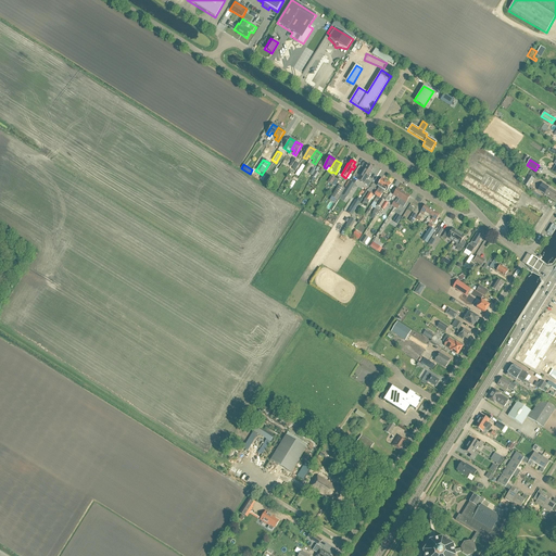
[(363,169),(356,179),(357,179),(358,180),(365,184),(365,185),(368,186),(370,181),(367,180),(370,175),(369,174),(373,168),(367,165),(364,169),(363,169)]
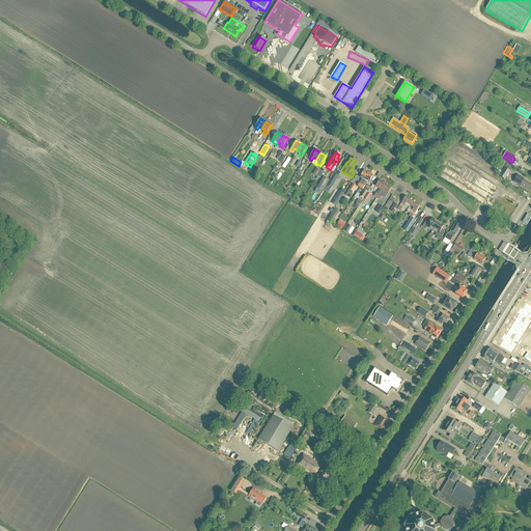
[(505,179),(510,171),(505,168),(500,176),(505,179)]
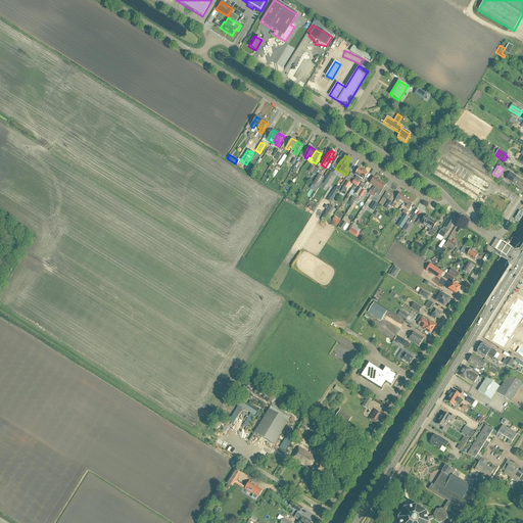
[(354,185),(364,171),(360,169),(354,175),(357,176),(351,183),(354,185)]
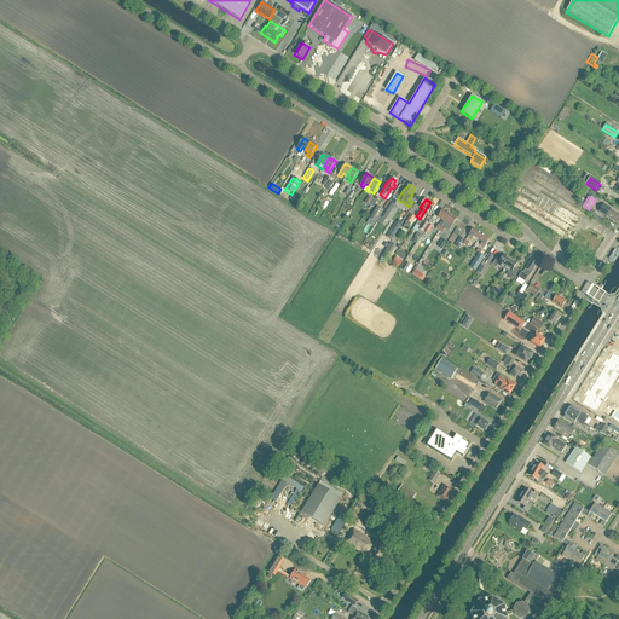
[(431,202),(420,219),(418,221),(421,223),(426,217),(428,212),(431,213),(435,206),(431,202)]
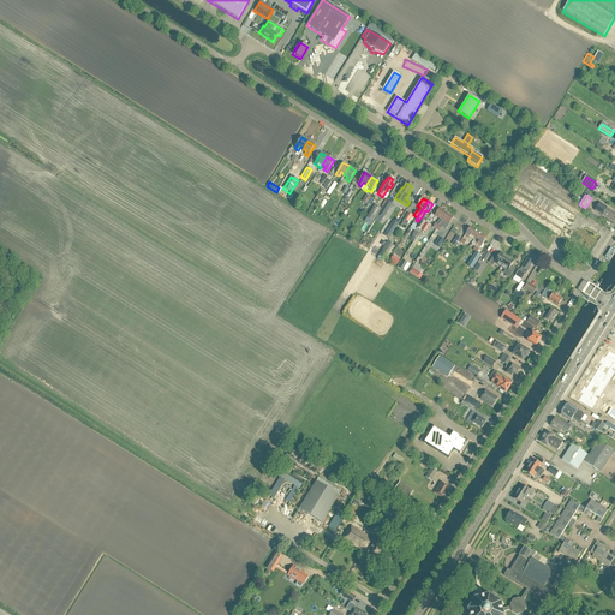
[(383,208),(377,216),(383,219),(392,206),(392,204),(387,202),(383,208)]
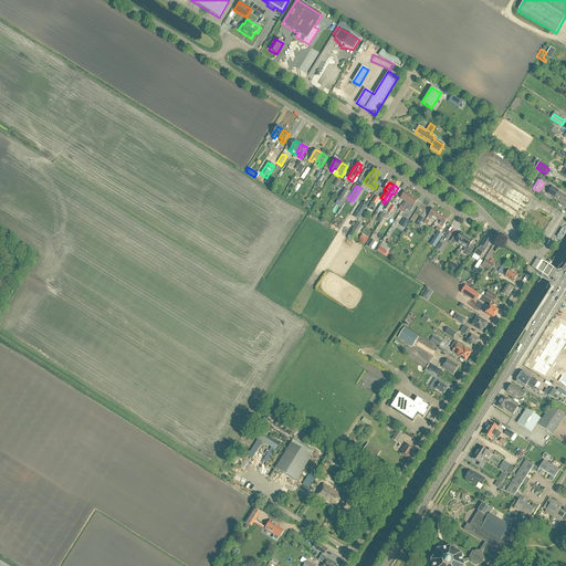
[(565,206),(565,202),(565,196),(558,192),(559,191),(553,187),(548,194),(555,198),(554,199),(565,206)]
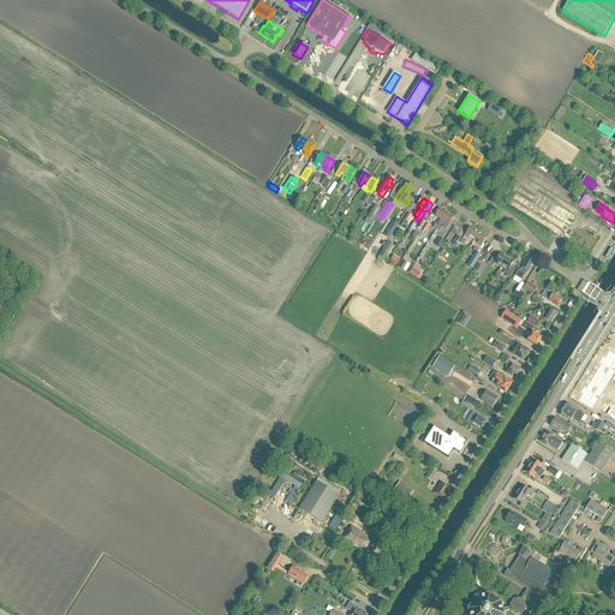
[(374,222),(381,210),(375,206),(366,218),(374,222)]
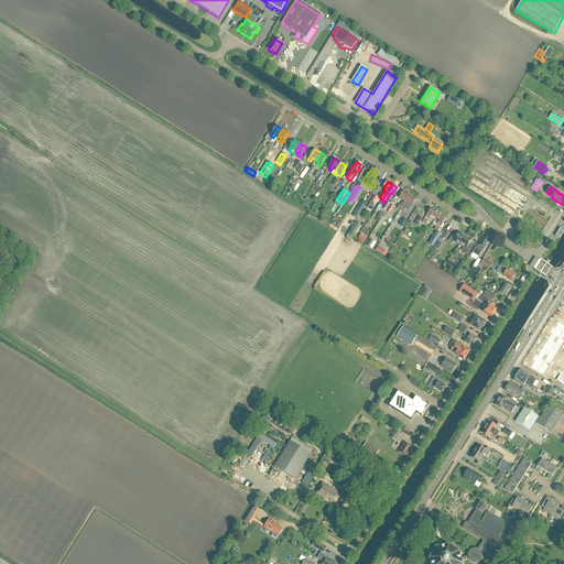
[(465,190),(463,194),(507,218),(508,215),(503,212),(472,194),(472,193),(465,190)]
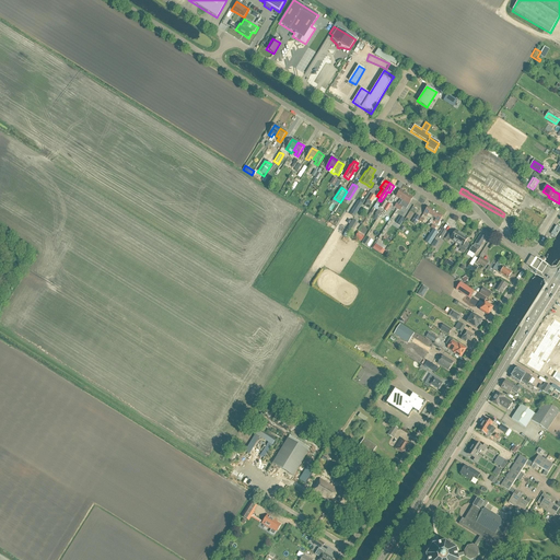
[(397,209),(407,194),(400,189),(396,197),(400,199),(397,203),(394,207),(395,208),(395,209),(396,210),(397,209)]
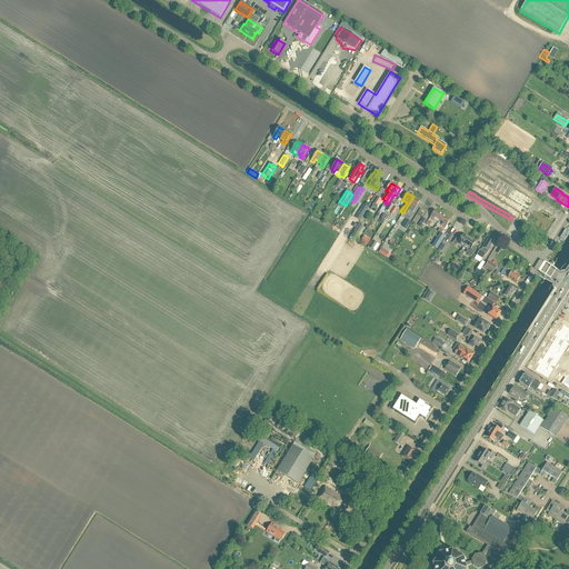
[(403,212),(407,215),(408,212),(409,210),(412,212),(415,208),(419,201),(413,197),(403,212)]
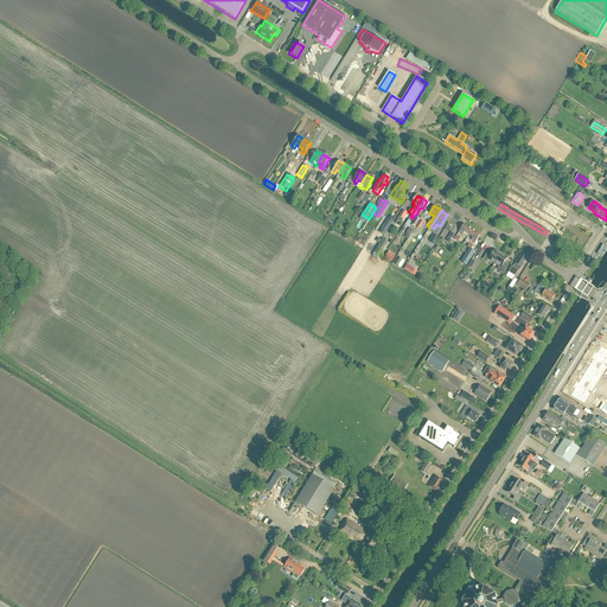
[(547,219),(553,224),(558,216),(554,211),(547,219)]
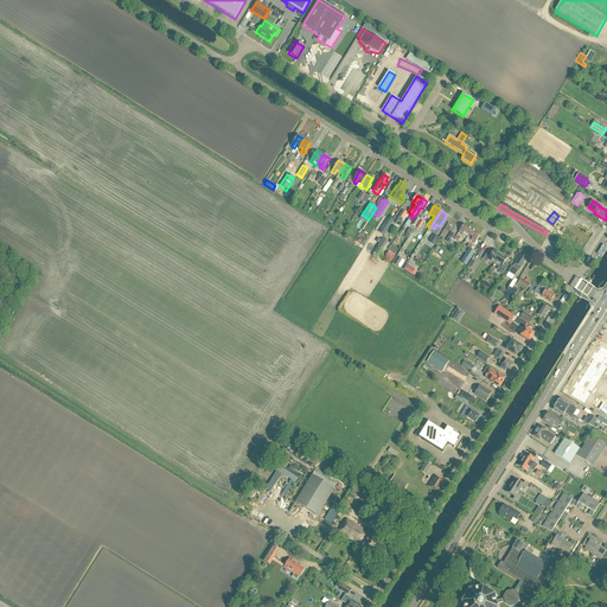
[(388,218),(379,232),(384,236),(394,221),(389,218),(388,218)]
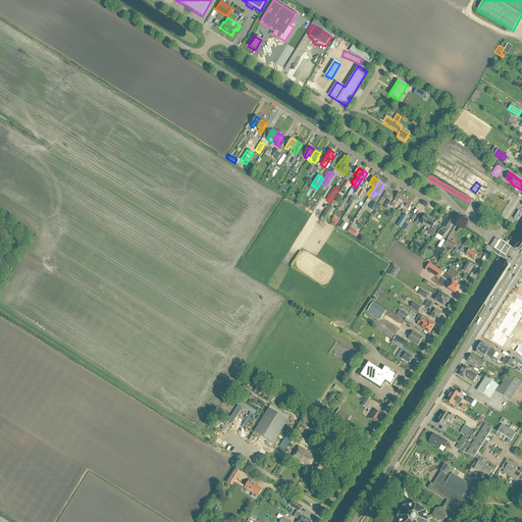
[(307,195),(309,192),(304,189),(299,194),(303,197),(305,194),(307,195)]
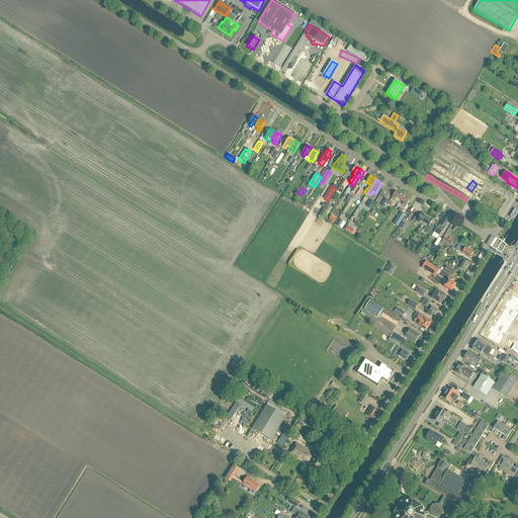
[(400,200),(403,196),(396,191),(392,198),(395,200),(396,198),(400,200)]
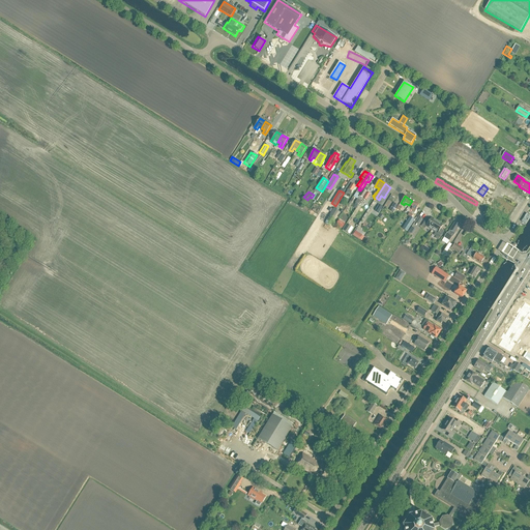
[(412,201),(409,205),(412,207),(411,209),(415,211),(419,205),(412,201)]
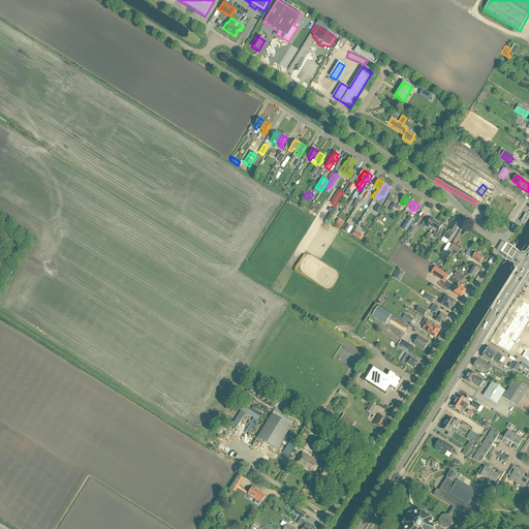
[(327,220),(330,222),(337,211),(334,209),(327,220)]
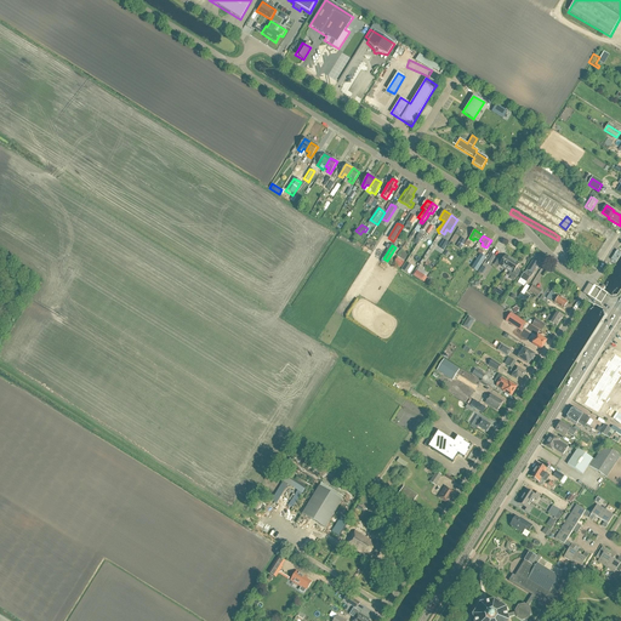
[(477,271),(485,257),(482,255),(480,254),(472,267),(477,271)]
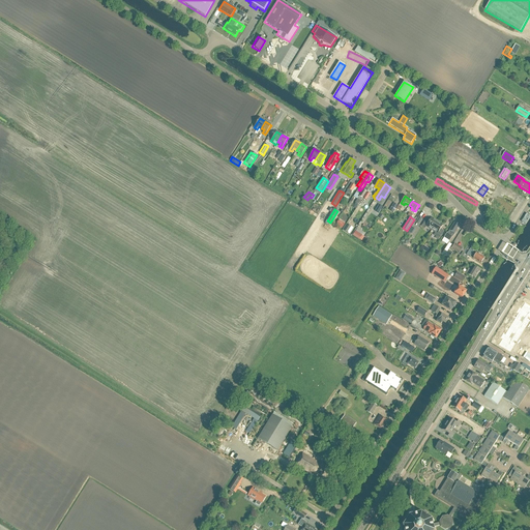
[(425,221),(421,227),(425,229),(427,227),(432,230),(437,222),(432,218),(429,223),(425,221)]
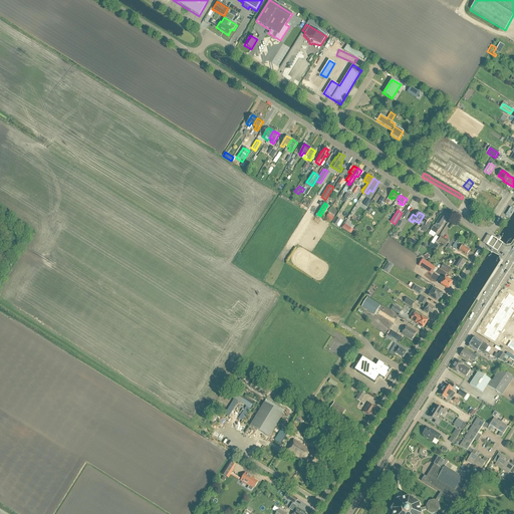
[(324,224),(327,220),(321,215),(317,220),(324,224)]
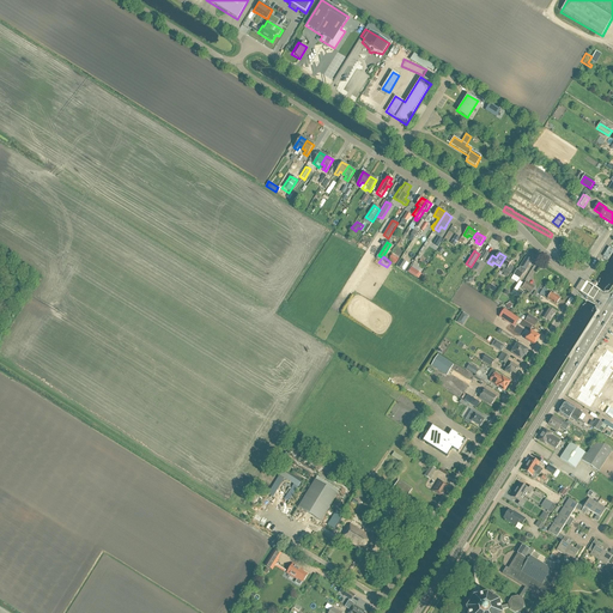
[(505,256),(499,266),(503,269),(502,272),(504,273),(503,275),(507,278),(511,272),(507,269),(509,266),(513,260),(505,256)]
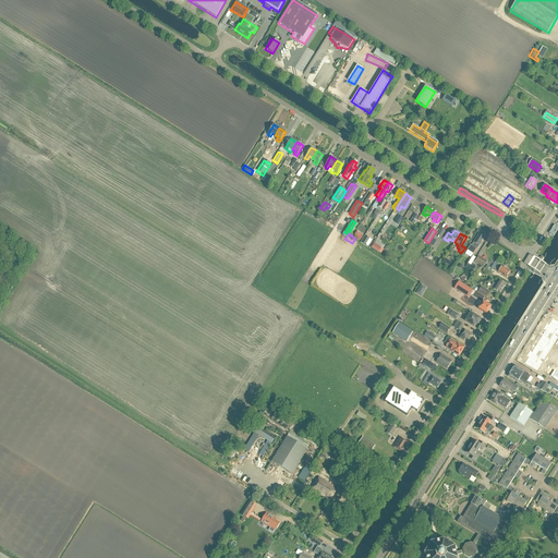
[(480,246),(484,239),(478,234),(474,243),(473,243),(472,245),(471,245),(468,251),(473,254),(476,250),(477,250),(480,246)]
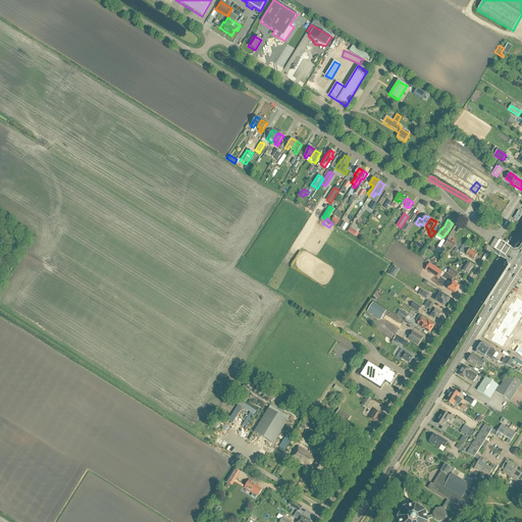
[(338,227),(344,230),(348,225),(342,221),(338,227)]
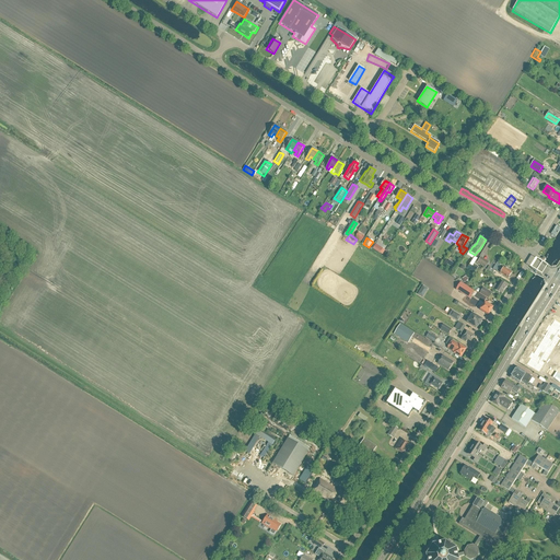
[(486,268),(489,263),(480,257),(477,263),(486,268)]
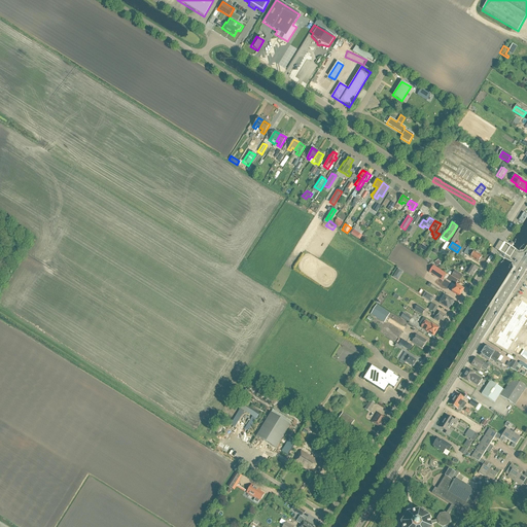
[(514,243),(513,243),(503,258),(503,259),(504,259),(514,244),(514,243)]
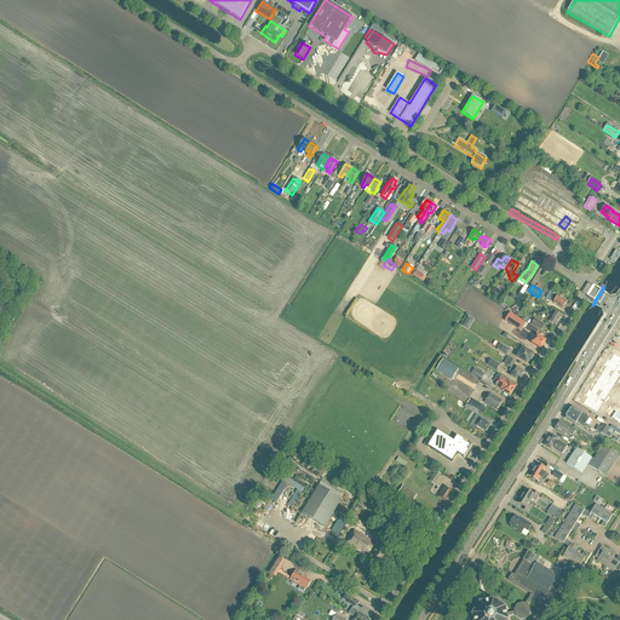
[(527,303),(530,296),(522,291),(517,297),(527,303)]
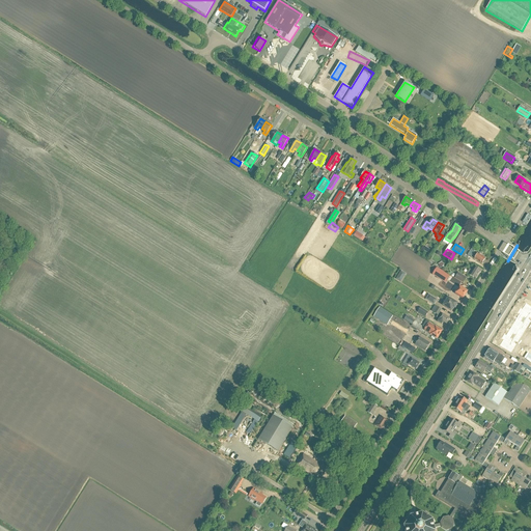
[(478,253),(474,251),(470,257),(481,264),(482,264),(483,264),(484,262),(484,261),(485,259),(481,256),(482,255),(478,253)]
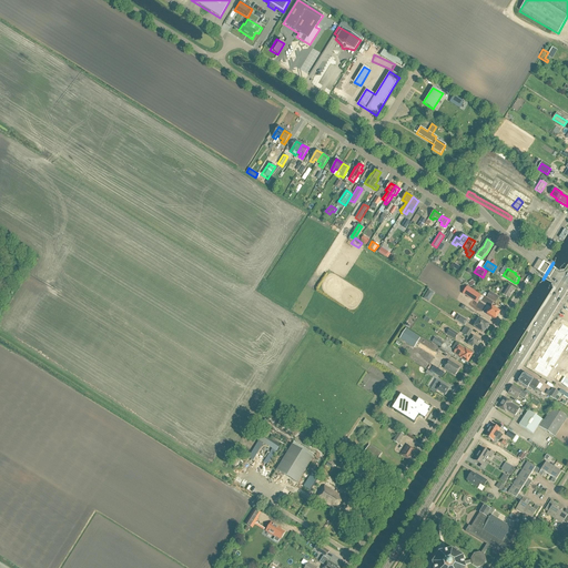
[(551,284),(560,271),(560,270),(559,270),(550,283),(550,284),(551,284)]
